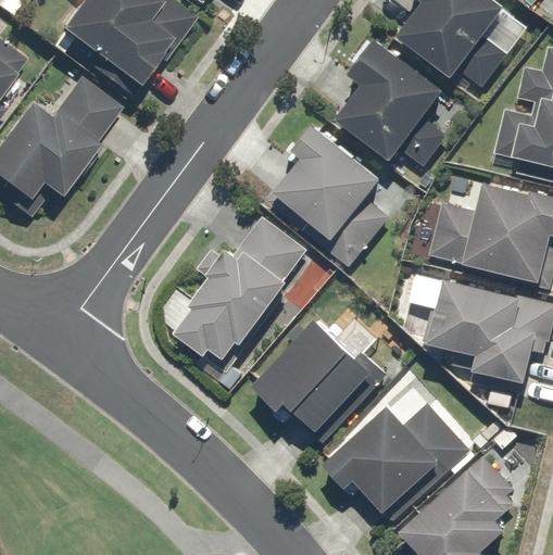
[(73,0),(53,29),(86,51),(79,61),(139,102),(195,21),(163,0),(73,0)]
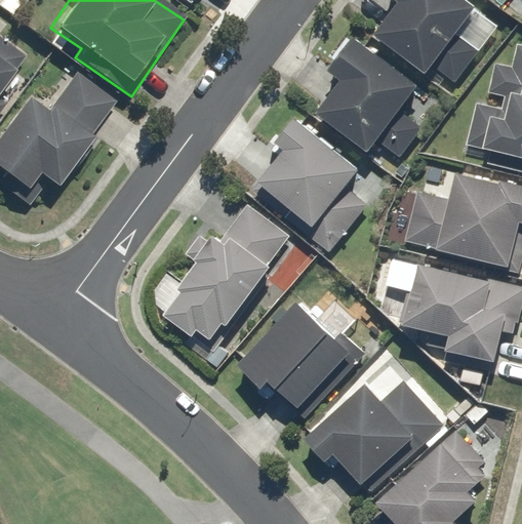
[(478,11),(464,0),(401,0),(402,1),(376,32),(428,74),(478,11)]
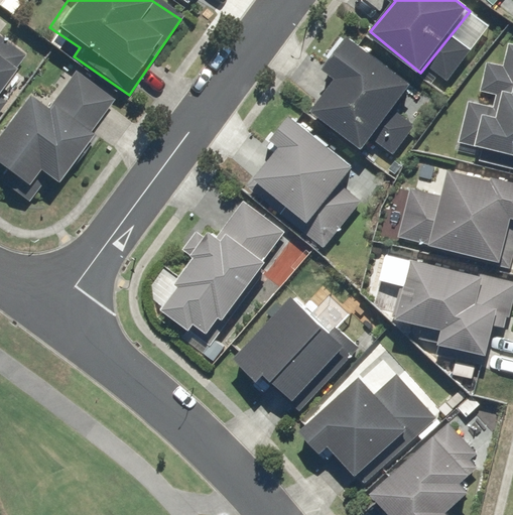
[(0,88),(24,55),(0,36),(0,88)]
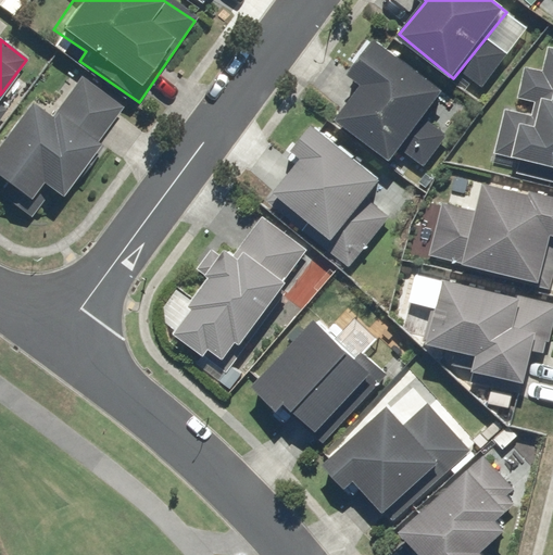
[(443,95),(372,39),(346,73),(362,85),(336,118),(390,162),(443,95)]
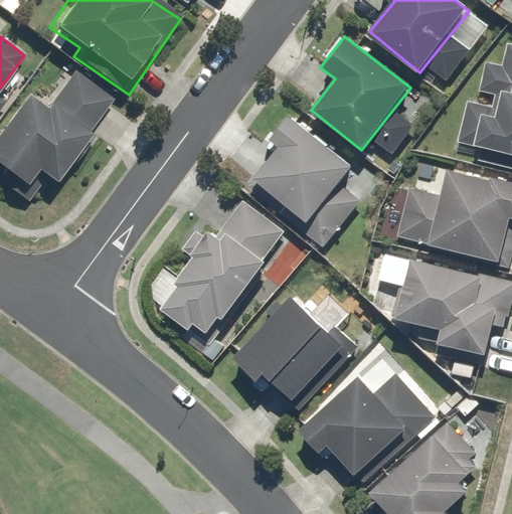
[(511,43),(506,62),(485,56),(477,86),(498,92),(495,106),(468,99),(457,142),(480,148),(476,161),(511,170),(511,43)]
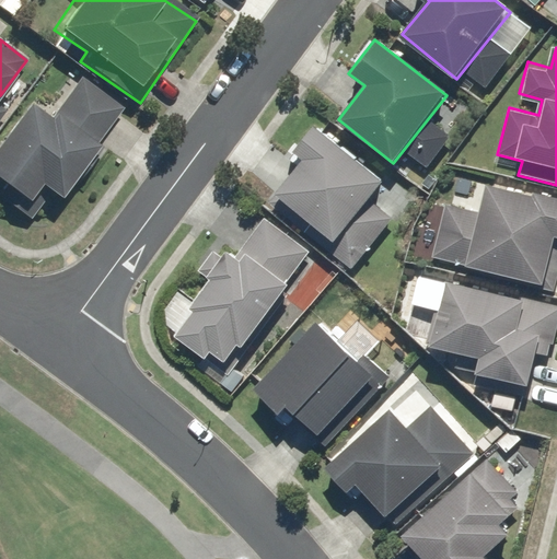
[(23,97),(20,102),(0,130),(0,181),(6,185),(0,191),(0,206),(42,235),(130,107),(82,73),(51,117),(23,97)]
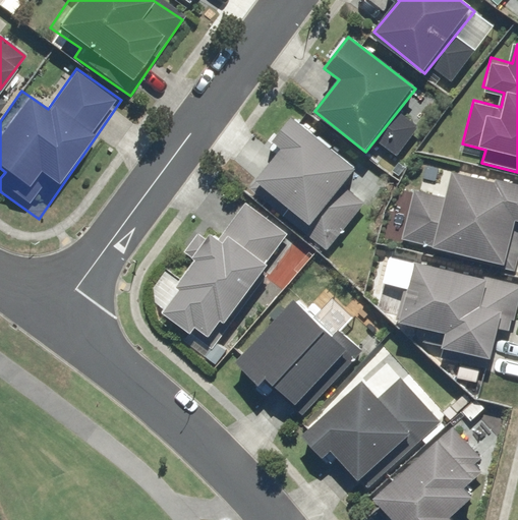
[(356,169),(293,120),(275,143),(279,146),(246,186),(328,250),(365,204),(343,186),(356,169)]
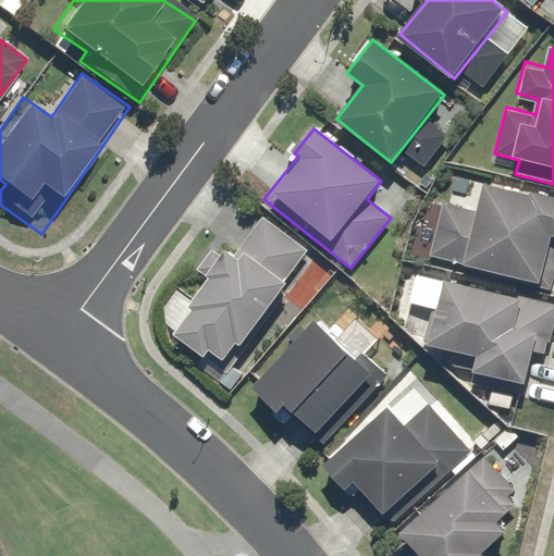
[(553,200),(482,184),(476,210),(442,201),(429,257),(541,284),(551,241),(553,241),(553,200)]
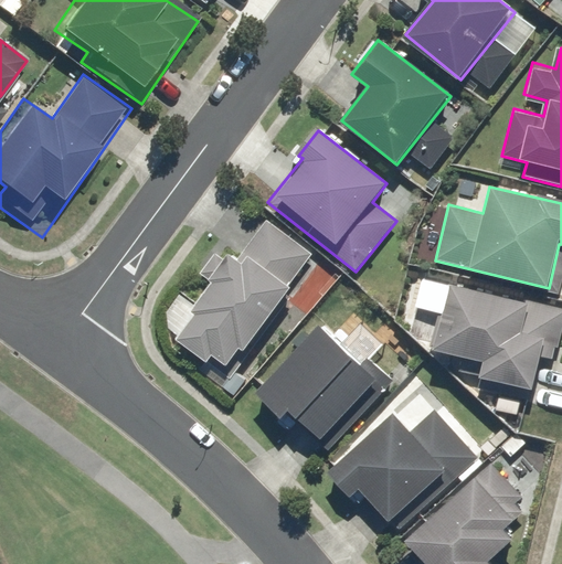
[(313,254),(269,220),(243,254),(228,242),(201,275),(212,283),(195,304),(188,297),(167,323),(177,331),(172,337),(200,358),(197,361),(240,394),(250,381),(240,374),(296,302),(283,293),(313,254)]
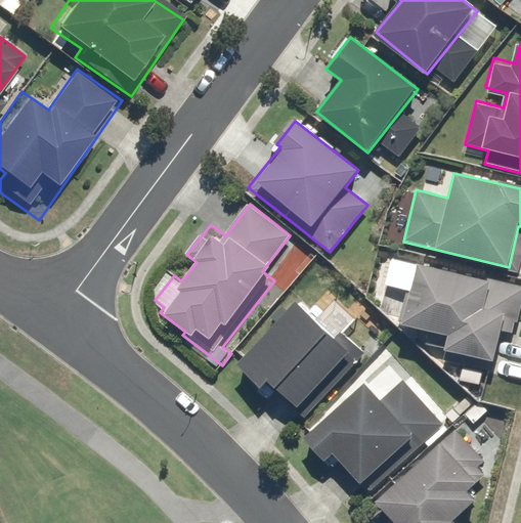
[(520,286),(421,263),(415,262),(399,330),(445,340),(439,364),(462,369),(460,382),(484,387),(487,372),(490,372),(503,320),(519,324),(520,318),(520,286)]
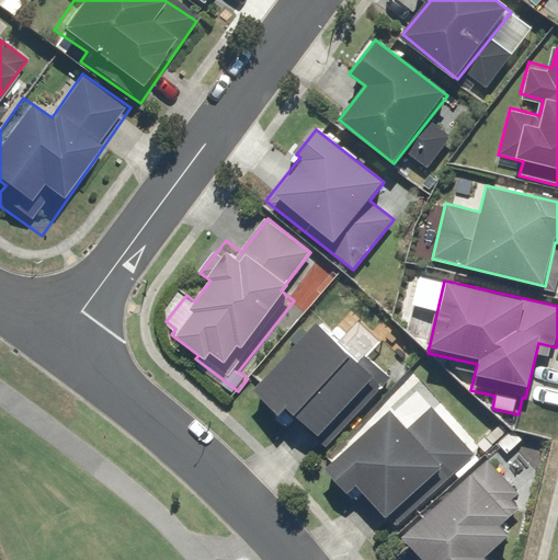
[(371,379),(317,323),(252,389),(281,418),(288,410),(328,450),(342,437),(327,422),(371,379)]
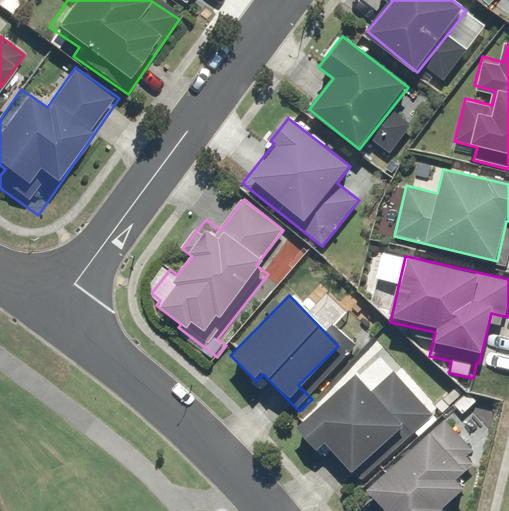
[(374,395),(354,374),(297,428),(315,447),(319,443),(349,474),(362,461),(373,473),(436,414),(397,373),(374,395)]
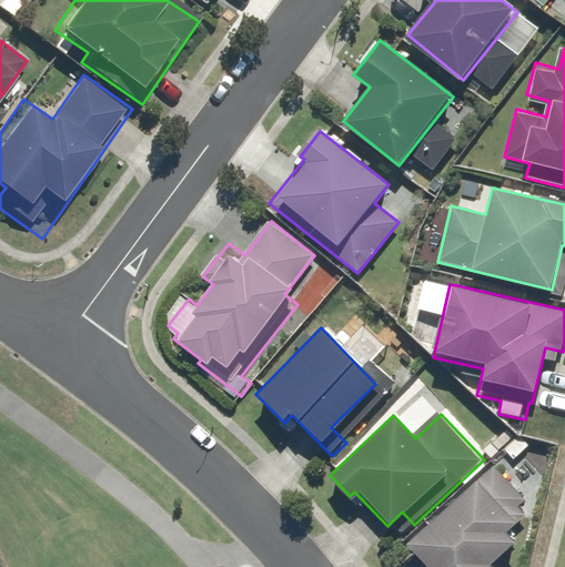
[(494,465),(406,543),(427,566),(495,566),(492,564),(520,539),(510,528),(533,507),(494,465)]
